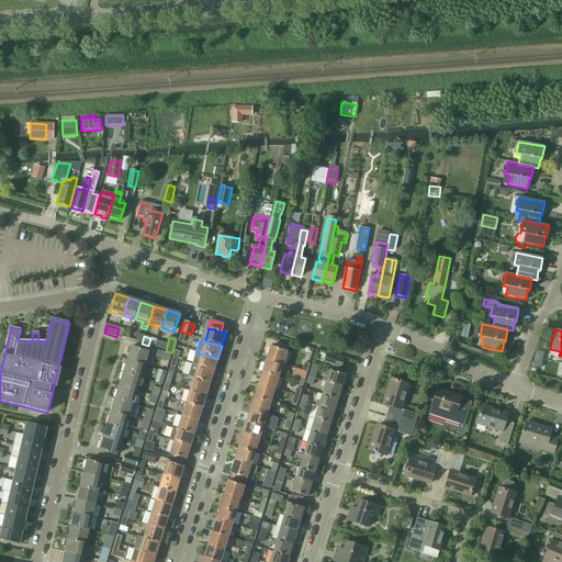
[(132,347),(127,360),(145,366),(149,352),(132,347)]
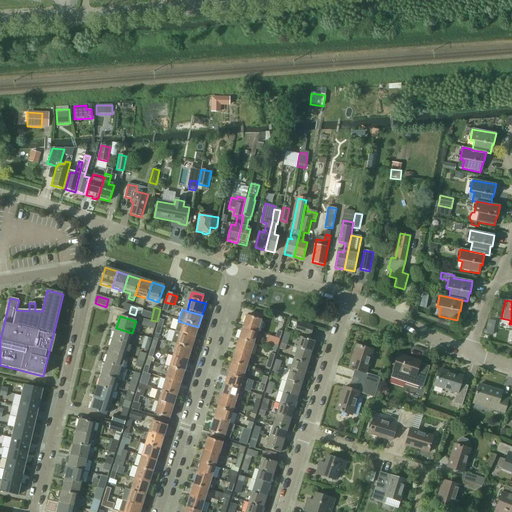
[(242,328),(257,333),(261,321),(246,316),(242,328)]
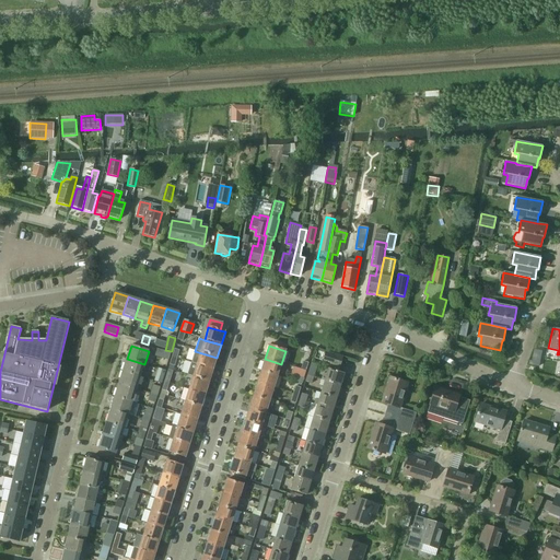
[(158,350),(155,357),(168,361),(171,354),(158,350)]
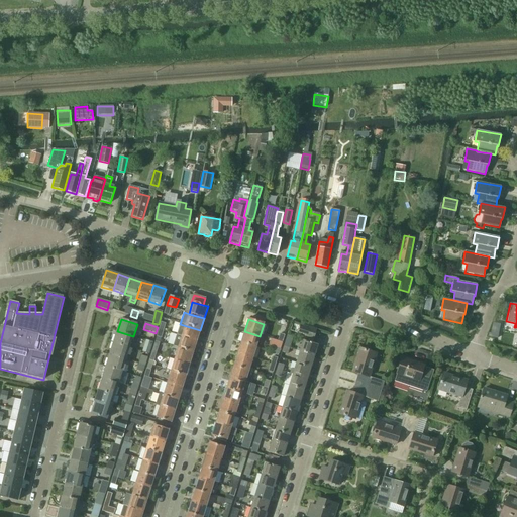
[(200,330),(180,324),(177,335),(182,336),(197,341),(200,330)]
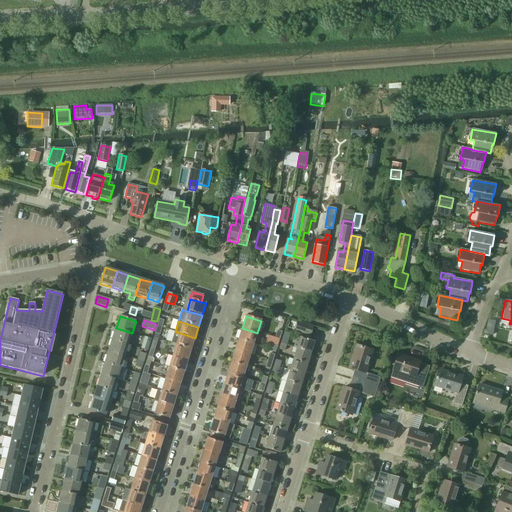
[(297,323),(295,331),(310,335),(313,328),(297,323)]
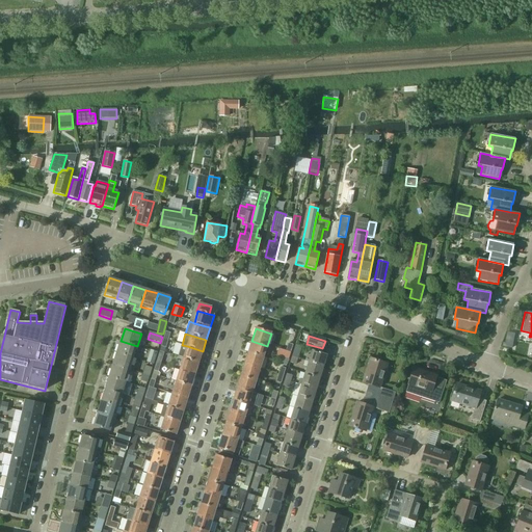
[(137,346),(121,341),(116,353),(133,358),(137,346)]
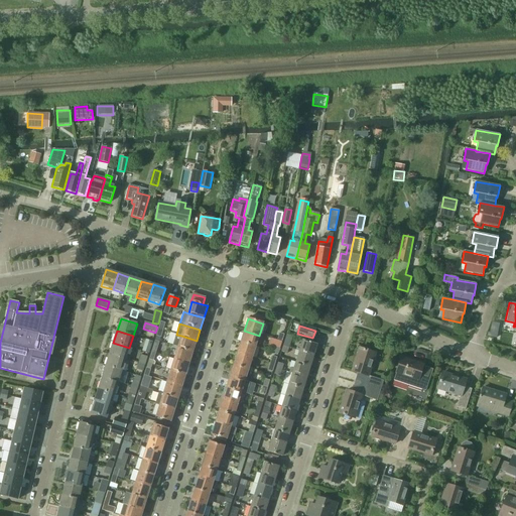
[(259,336),(244,331),(241,342),(256,347),(259,336)]
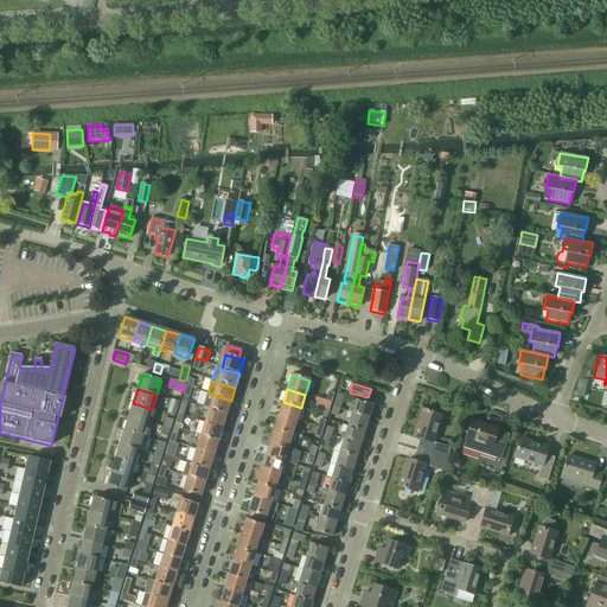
[(231,401),(213,395),(208,394),(203,407),(209,409),(227,415),(231,401)]
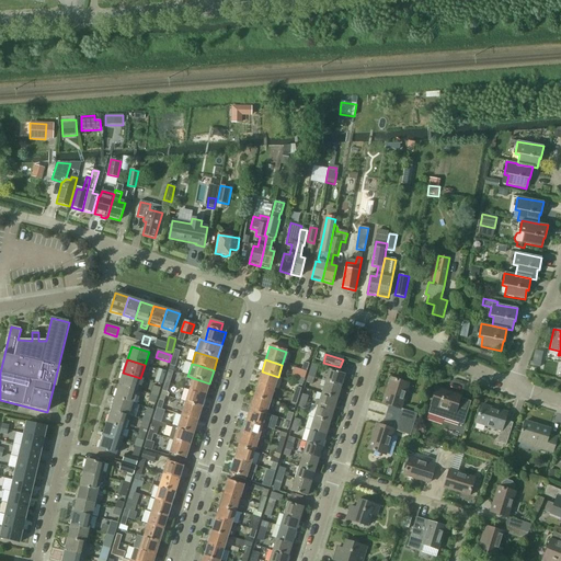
[(308,377),(315,379),(318,366),(311,365),(308,377)]
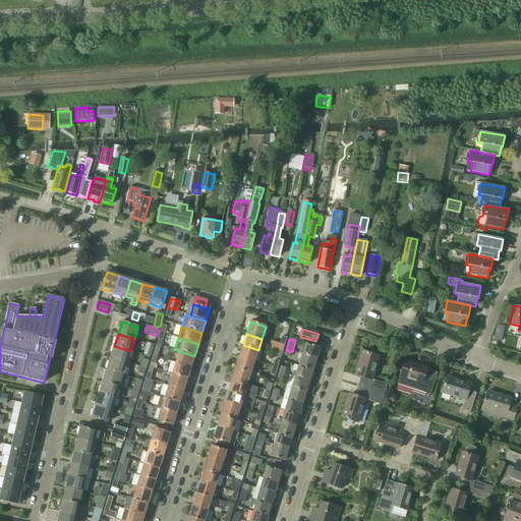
[(146,350),(152,351),(154,345),(148,343),(146,350)]
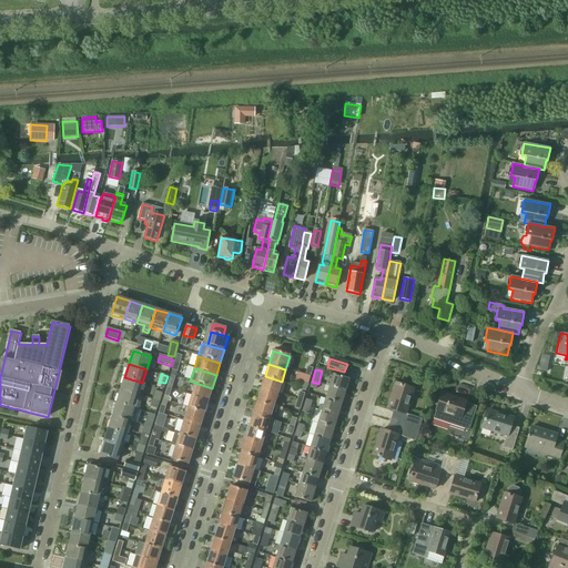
[(307,384),(310,376),(305,375),(301,374),(298,381),(307,384)]
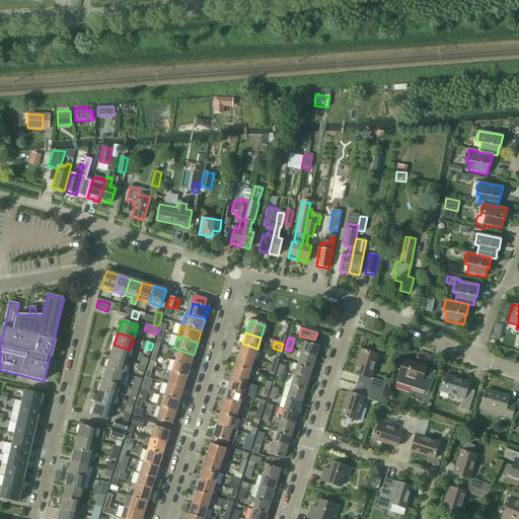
[(301,354),(315,358),(319,347),(305,342),(301,354)]
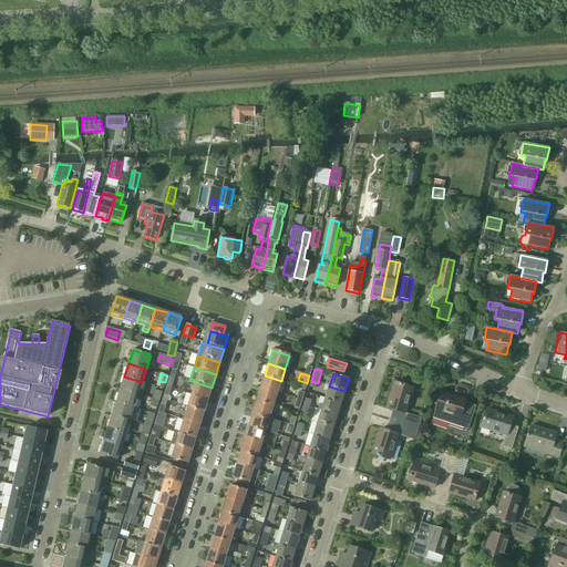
[(281,381),(265,375),(260,389),(277,394),(281,381)]
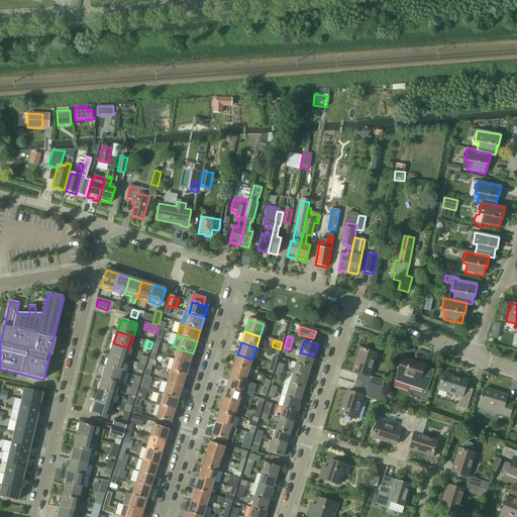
[(129,348),(113,343),(110,355),(126,360),(129,348)]
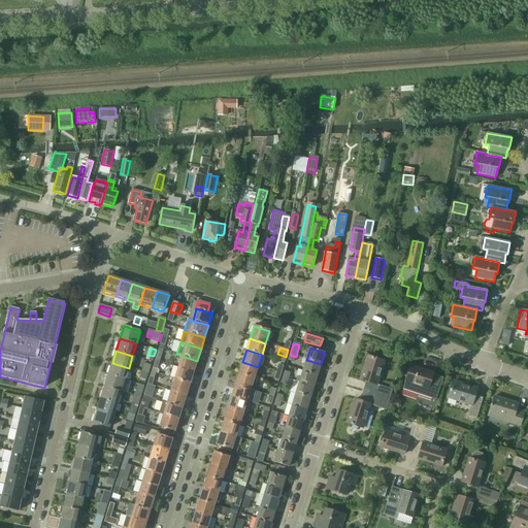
[(197,361),(182,356),(178,367),(194,372),(197,361)]
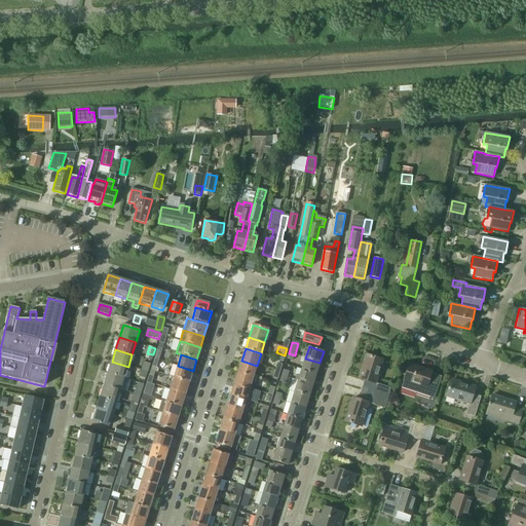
[(367,355),(360,379),(376,384),(383,361),(367,355)]
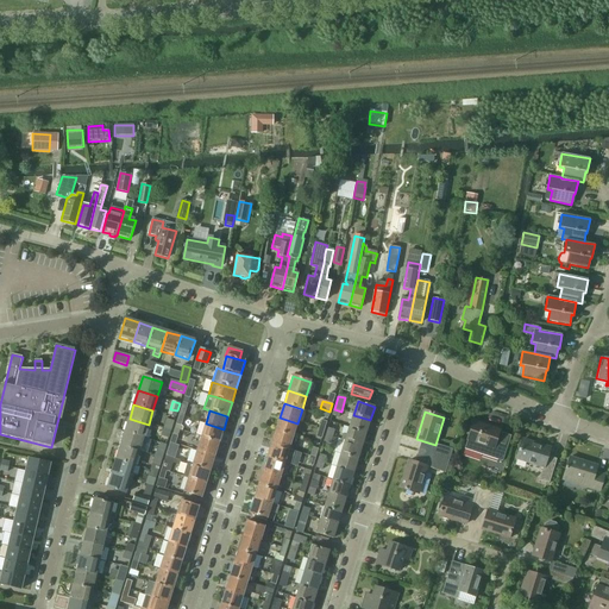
[(370,420),(353,415),(350,428),(366,433),(370,420)]
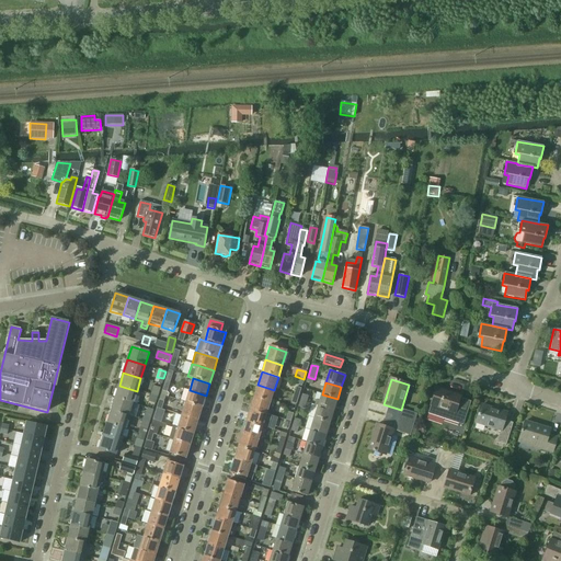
[(274,390),(258,385),(254,397),(271,402),(274,390)]
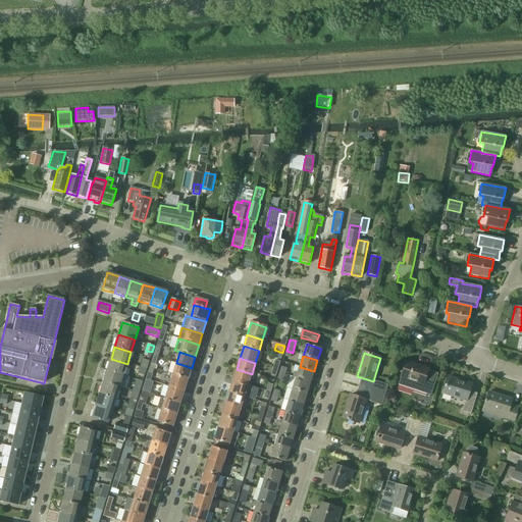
[(127,364),(111,359),(107,370),(123,375),(127,364)]
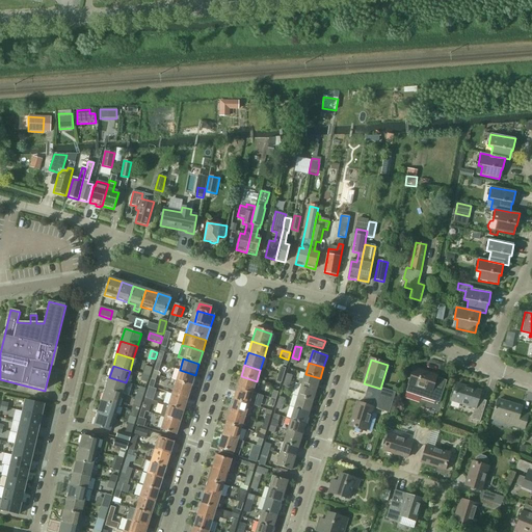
[(142,374),(150,376),(152,368),(145,366),(142,374)]
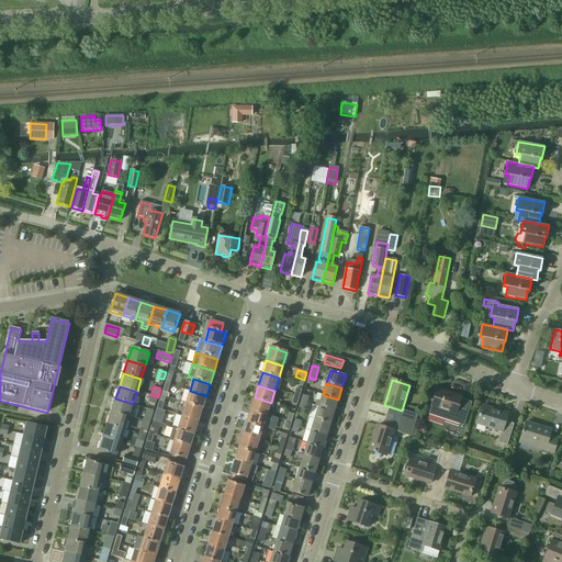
[(437,389),(431,407),(429,415),(463,426),(468,413),(458,409),(462,397),(437,389)]
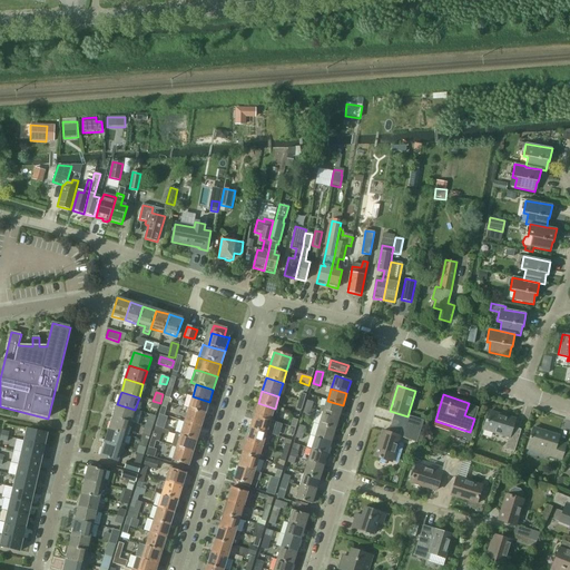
[(188,410),(205,415),(209,402),(193,396),(188,410)]
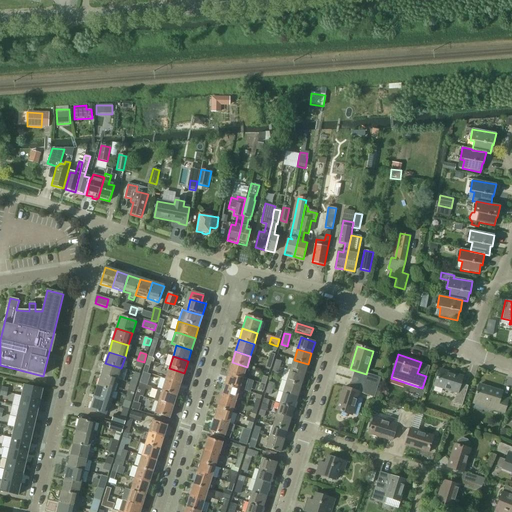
[(142,369),(144,362),(137,360),(135,367),(142,369)]
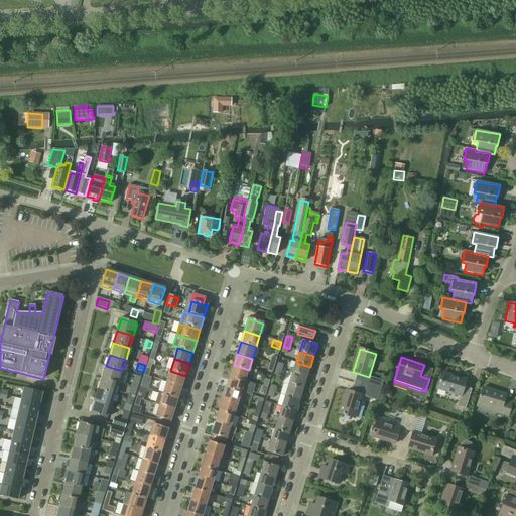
[(289,373),(292,374),(307,379),(310,367),(296,363),(294,370),(290,368),(289,373)]
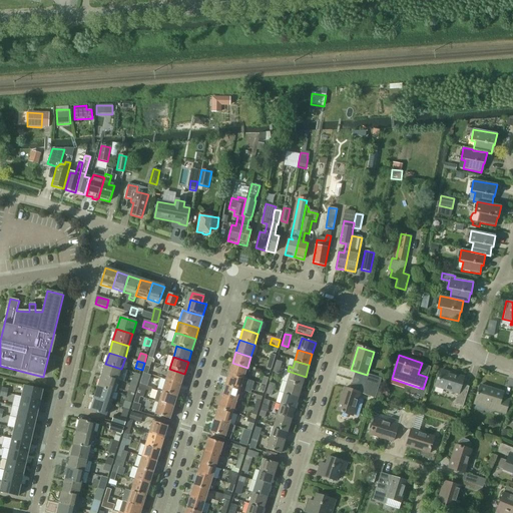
[(247,368),(232,363),(228,375),(243,379),(247,368)]
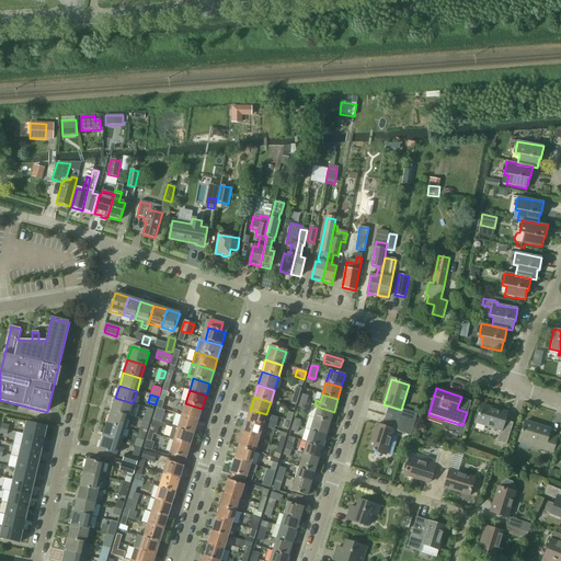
[(112,411),(128,416),(133,403),(115,398),(112,411)]
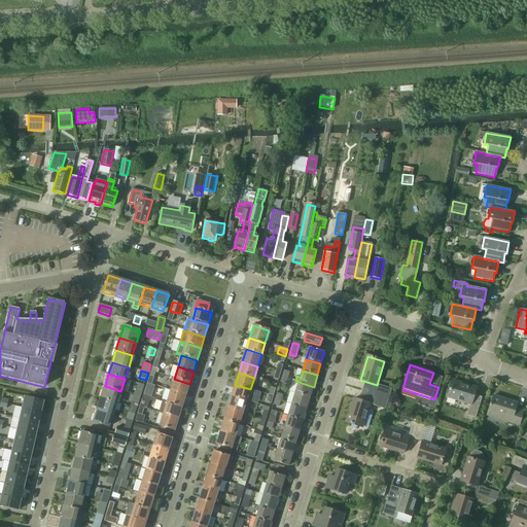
[(186,395),(189,384),(174,379),(170,390),(186,395)]
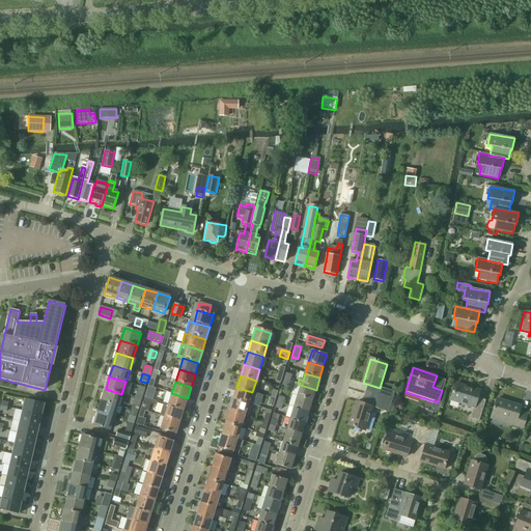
[(456,384),(450,400),(474,408),(470,419),(478,422),(485,400),(477,398),(479,391),(456,384)]
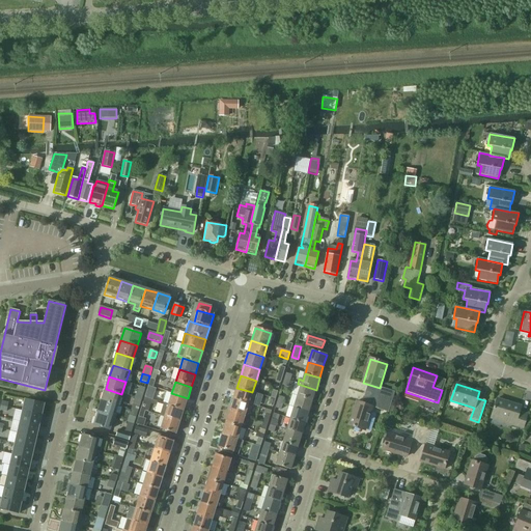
[(316,390),(301,385),(298,396),(312,400),(316,390)]
